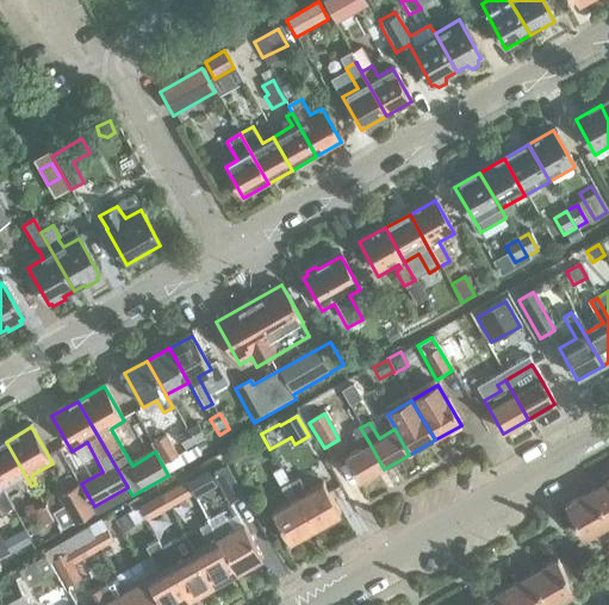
[(206,442),(197,426),(187,432),(196,448),(206,442)]
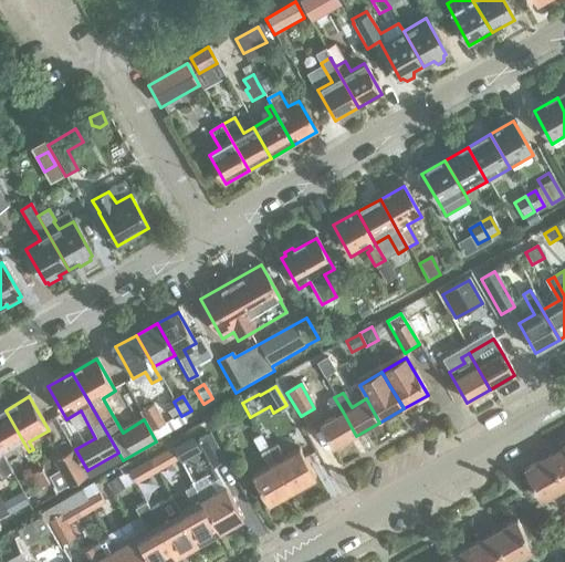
[(334,417),(318,426),(332,450),(356,436),(343,412),(334,397),(326,402),(334,417)]
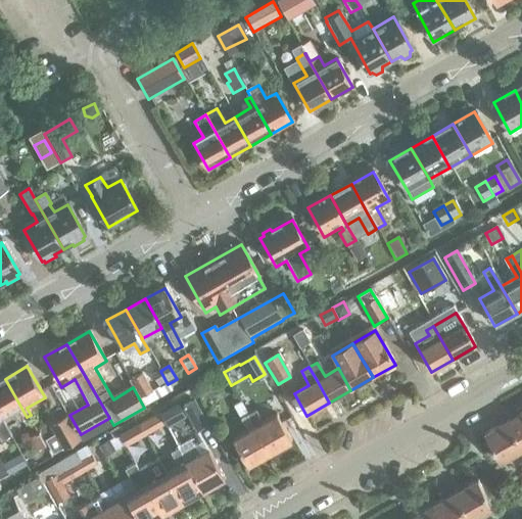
[(168,384),(160,371),(151,376),(159,389),(168,384)]
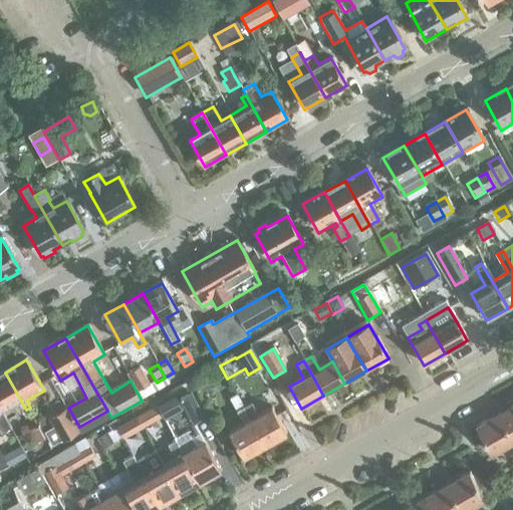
[(150,386),(139,368),(129,374),(139,392),(150,386)]
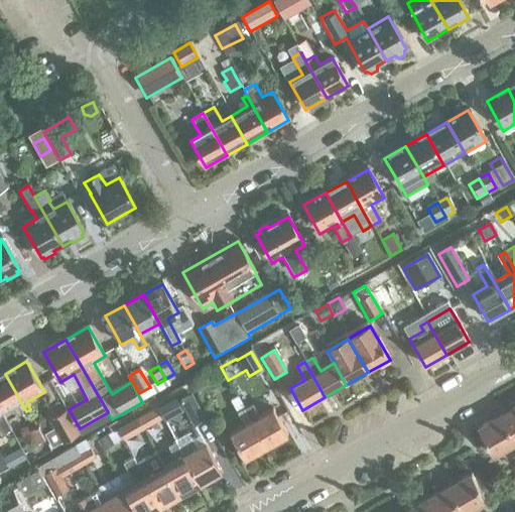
[(0,413),(2,416),(18,407),(23,414),(26,411),(5,374),(0,376),(0,413)]
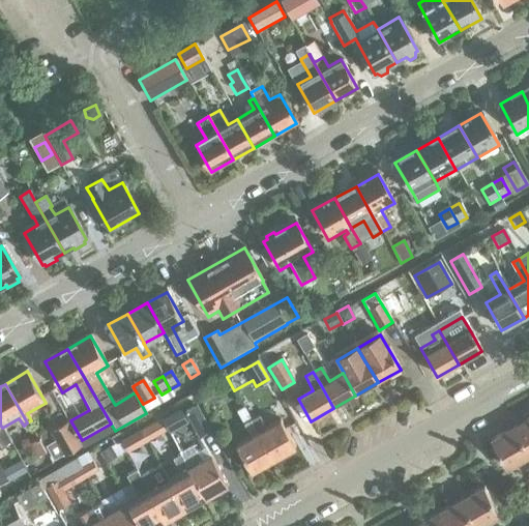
[(179,384),(170,389),(174,397),(183,391),(179,384)]
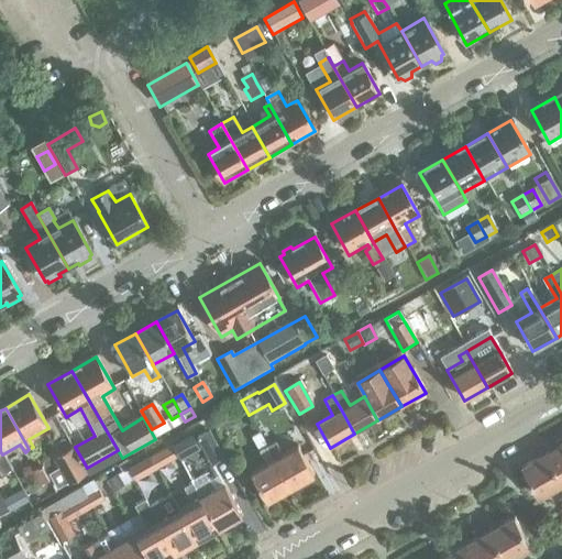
[(211,468),(224,460),(208,433),(196,439),(211,468)]
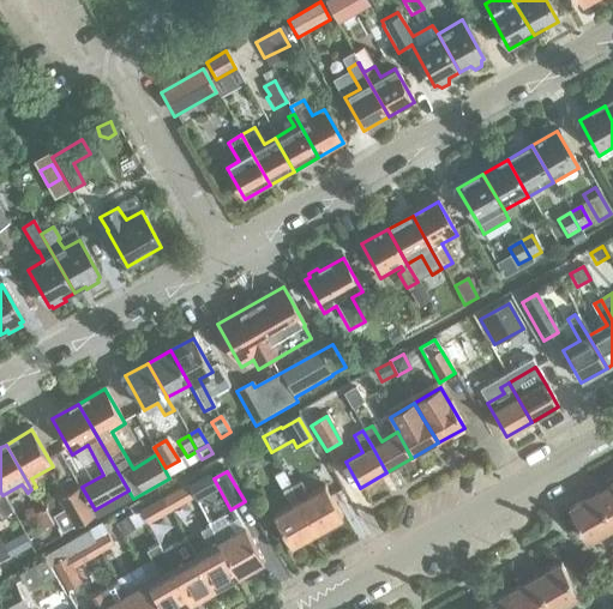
[(290,507),(275,517),(292,547),(317,534),(290,488),(282,474),(274,478),(290,507)]
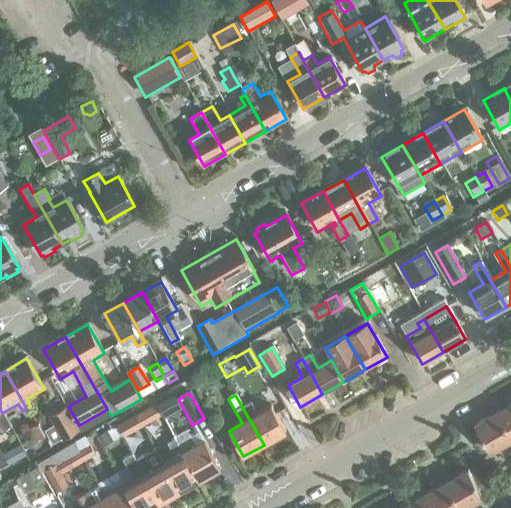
[(242,407),(264,445),(284,433),(270,407),(256,415),(249,403),(242,407)]
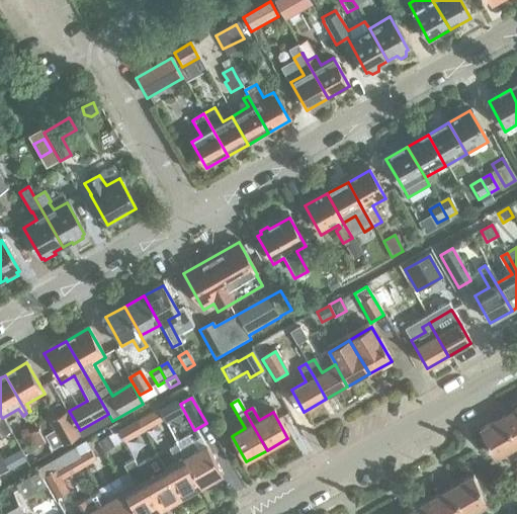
[(516,409),(502,418),(516,443),(516,409)]
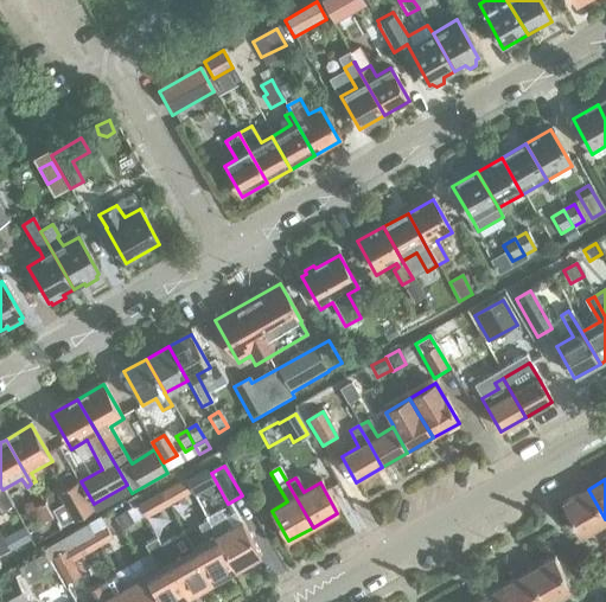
[(96,511),(80,482),(58,495),(64,506),(52,513),(61,529),(72,522),(74,523),(96,511)]
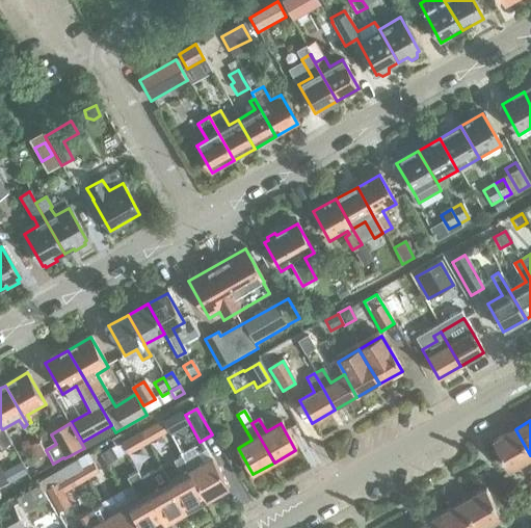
[(0,449),(2,453),(11,447),(2,429),(0,426),(0,449)]
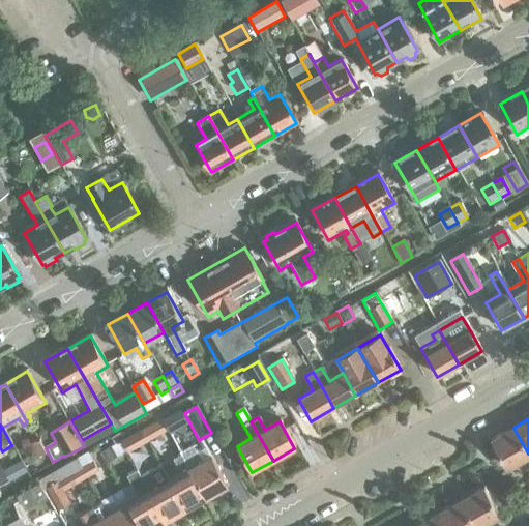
[(149,446),(169,436),(164,427),(144,437),(146,442),(149,446)]
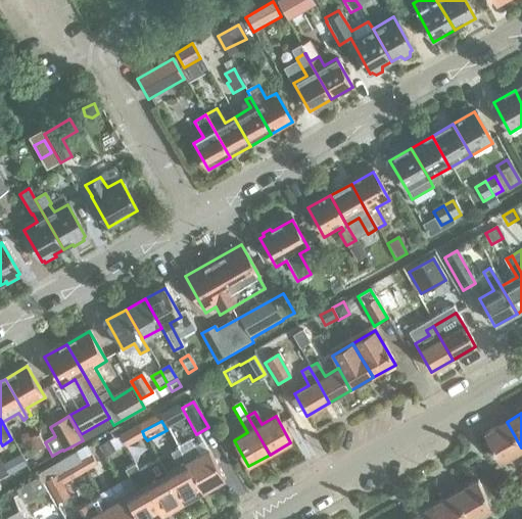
[(500,465),(521,452),(521,447),(507,422),(483,435),(500,465)]
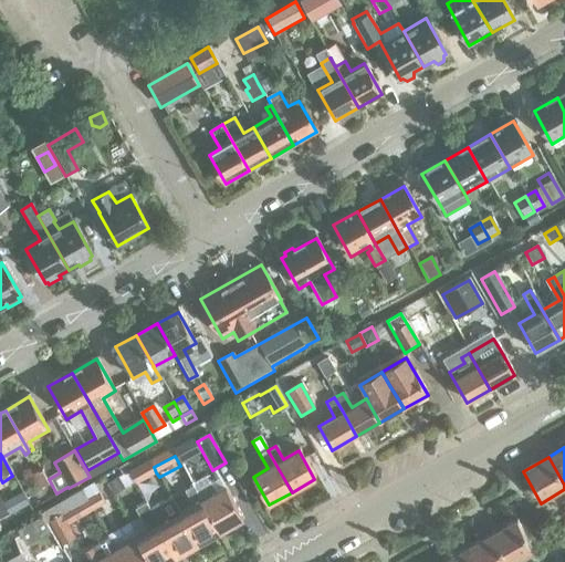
[(150,462),(129,475),(135,485),(156,472),(150,462)]
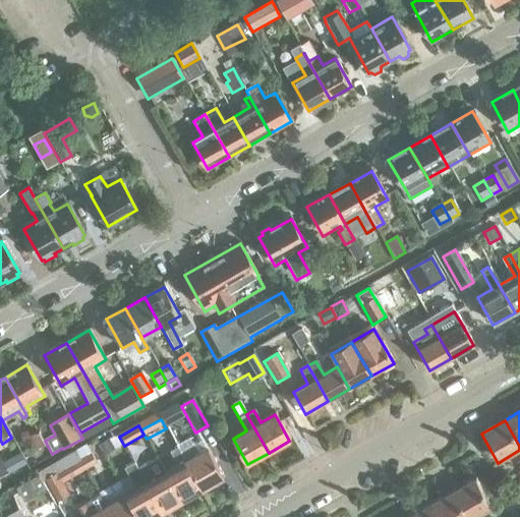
[(37,433),(27,439),(35,452),(45,446),(37,433)]
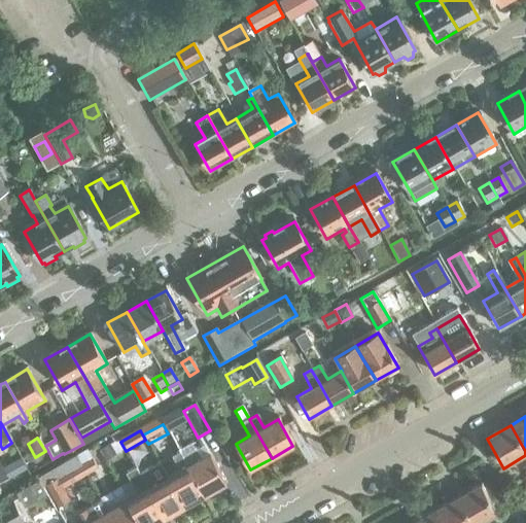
[(108,446),(99,452),(104,463),(115,457),(108,446)]
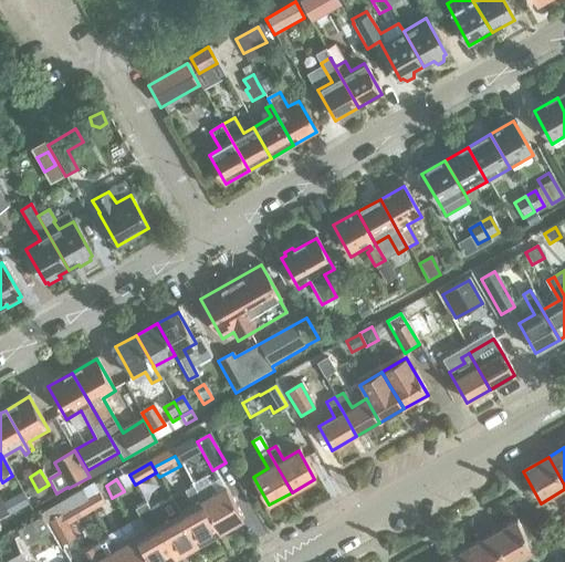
[(196,490),(221,533),(243,520),(225,487),(215,492),(209,482),(196,490)]
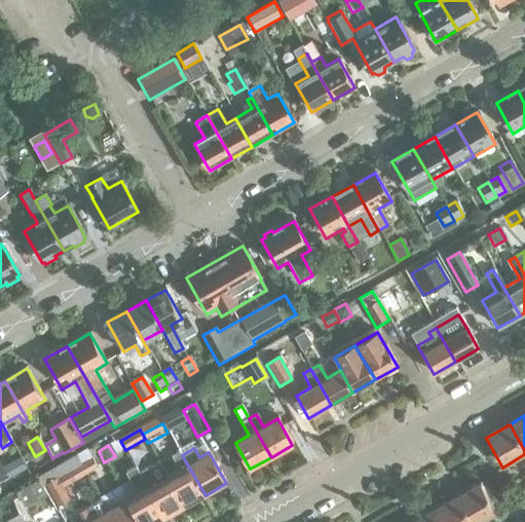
[(166,476),(185,508),(205,495),(182,455),(181,456),(179,452),(171,457),(179,470),(166,476)]
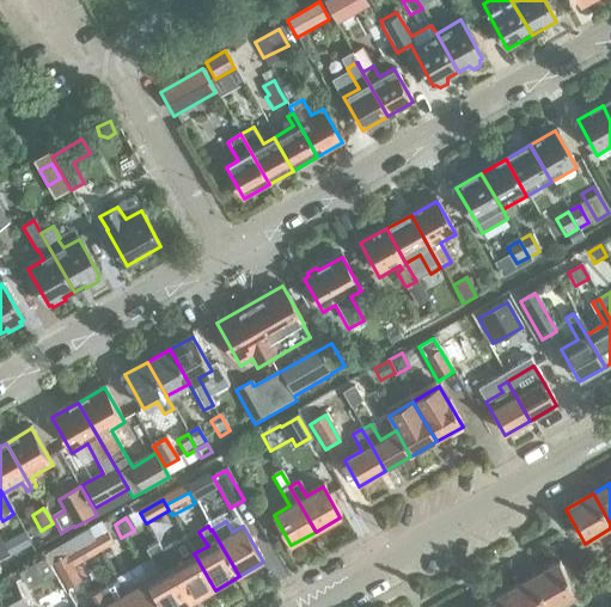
[(25,534),(4,547),(8,557),(10,558),(31,546),(25,534)]
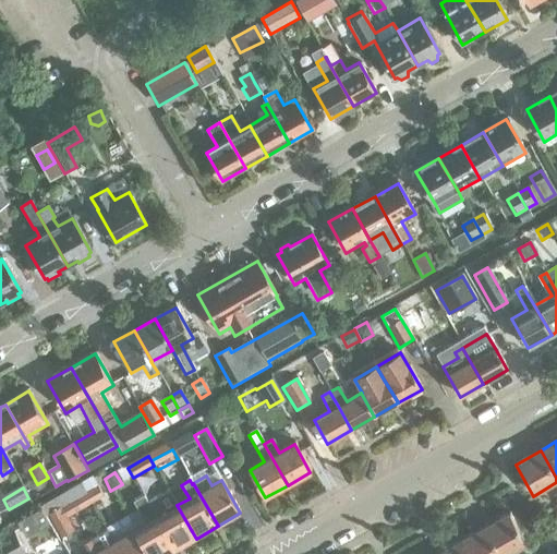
[(84,494),(91,506),(104,498),(97,488),(84,494)]
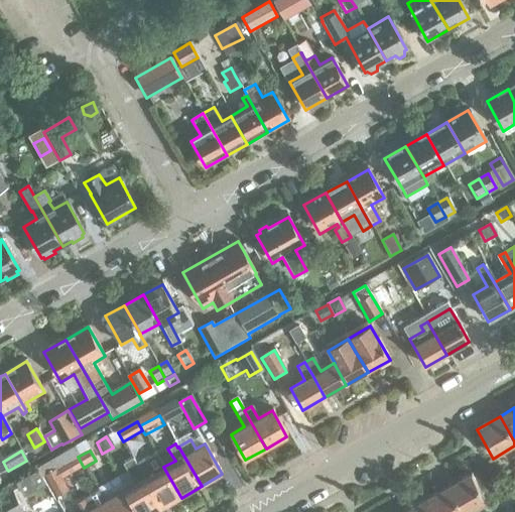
[(78,457),(43,477),(55,499),(69,493),(61,480),(84,468),(78,457)]
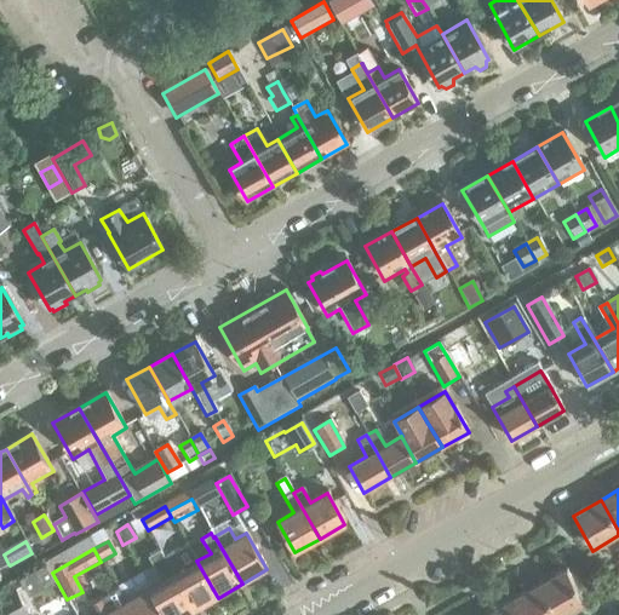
[(148,588),(164,614),(188,614),(195,610),(173,574),(168,564),(160,551),(148,558),(161,581),(148,588)]
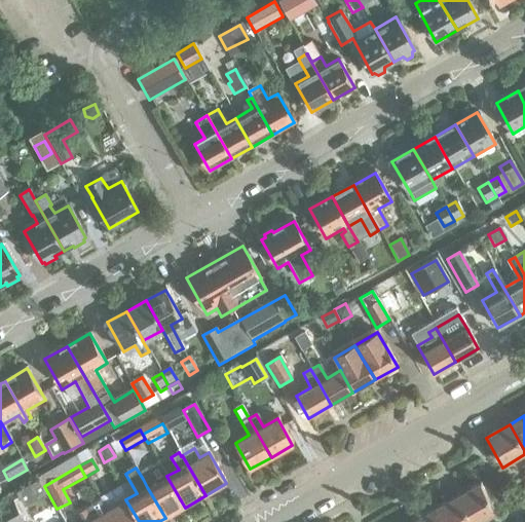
[(147,487),(165,518),(185,508),(166,476),(154,483),(149,475),(143,479),(147,487)]
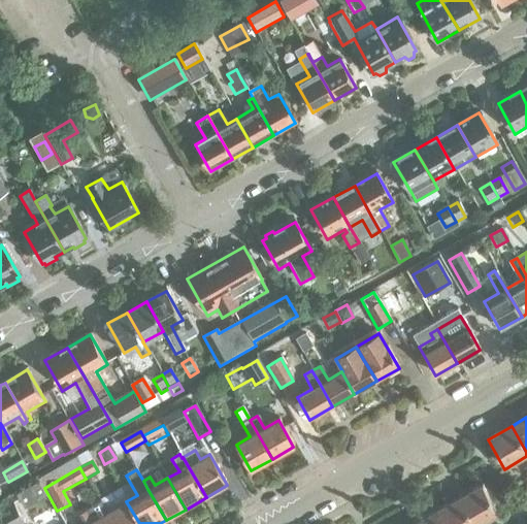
[(19,491),(26,505),(47,494),(39,480),(19,491)]
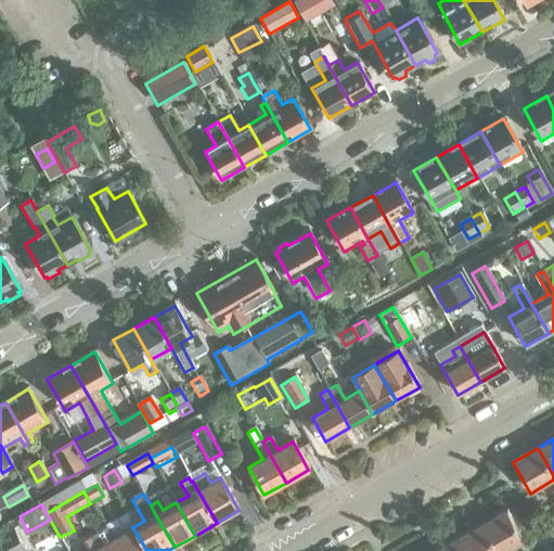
[(506,511),(482,524),(497,550),(507,550),(524,541),(506,511)]
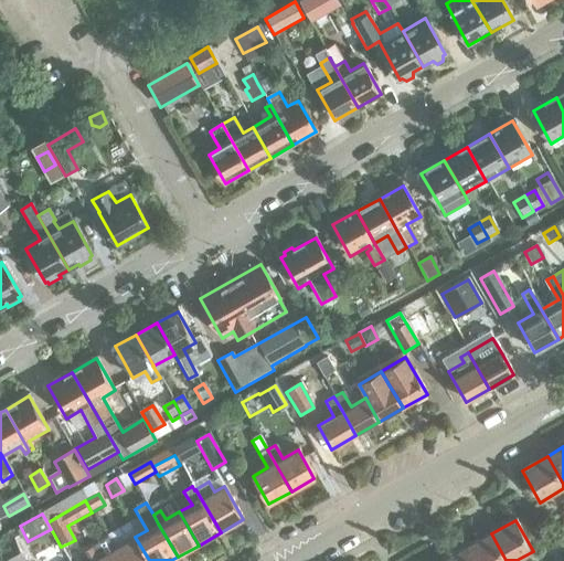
[(467,548),(474,560),(506,560),(491,533),(467,548)]
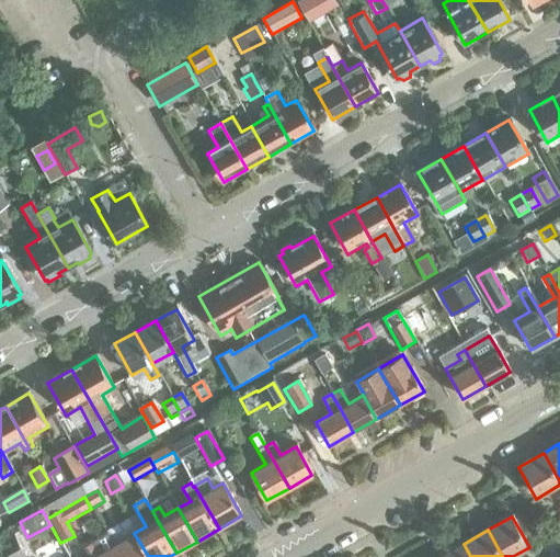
[(112,546),(118,556),(148,556),(134,533),(112,546)]
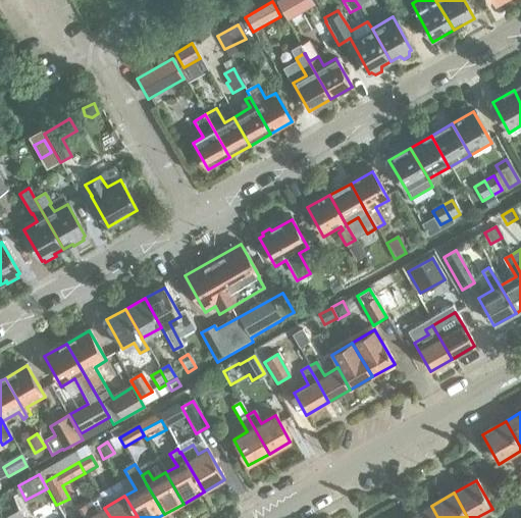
[(0,507),(6,517),(23,517),(12,498),(0,504),(0,507)]
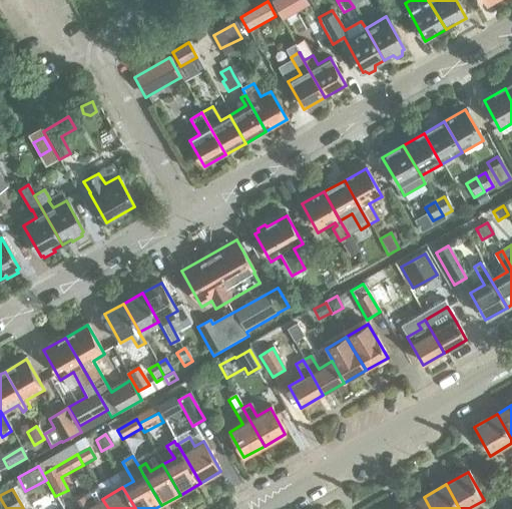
[(86,495),(71,504),(73,508),(108,508),(102,499),(92,505),(86,495)]
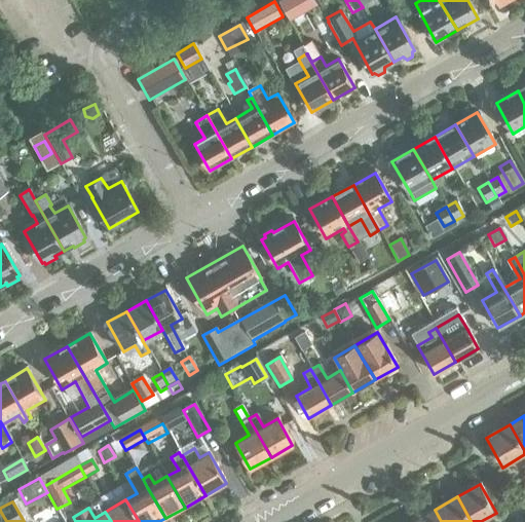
[(441,521),(435,510),(415,521),(441,521)]
